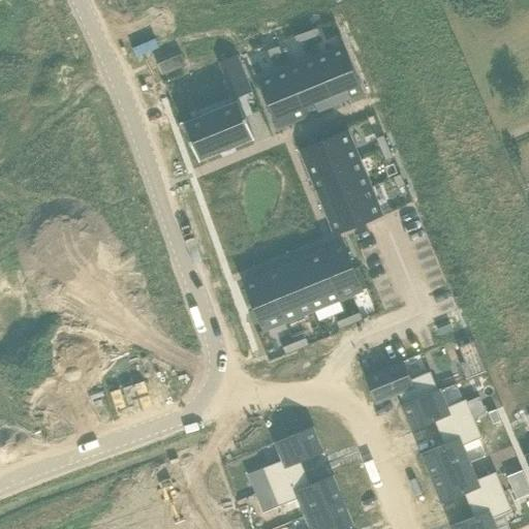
[(317,28),(305,32),(308,39),(319,35),(317,28)]
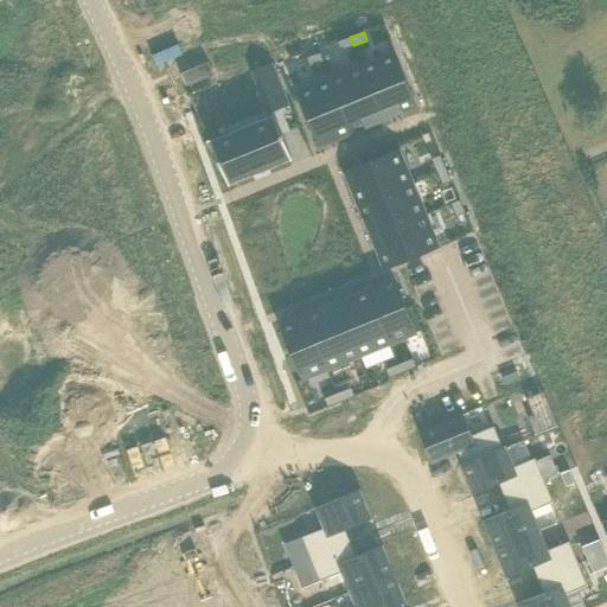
[(350,37),(337,42),(340,50),(353,45),(350,37)]
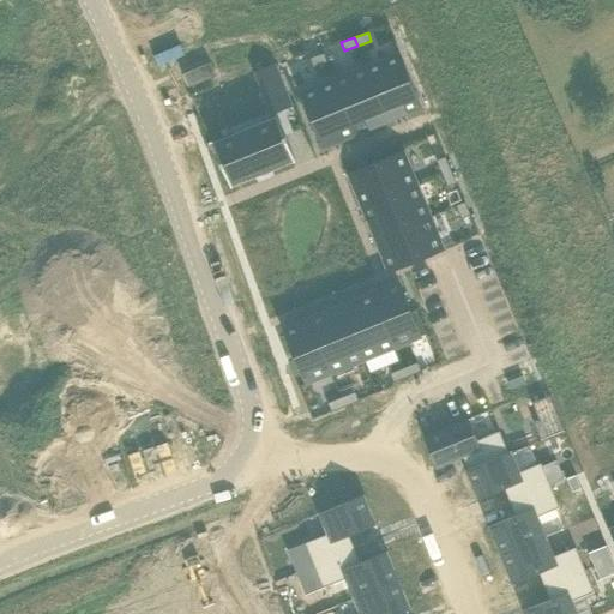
[(324,53),(309,58),(313,67),(326,62),(324,53)]
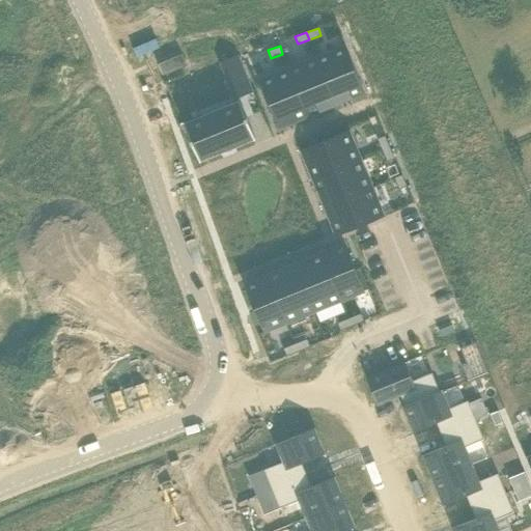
[(344,46),(316,57),(336,105),(364,93),(344,46)]
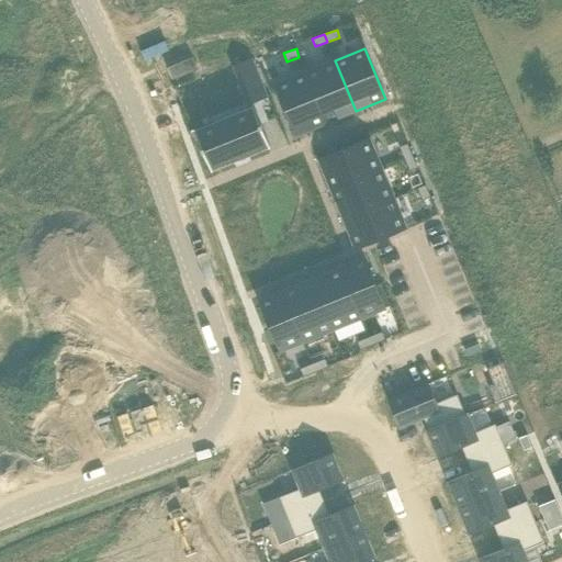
[(335,60),(305,72),(326,123),(356,111),(335,60)]
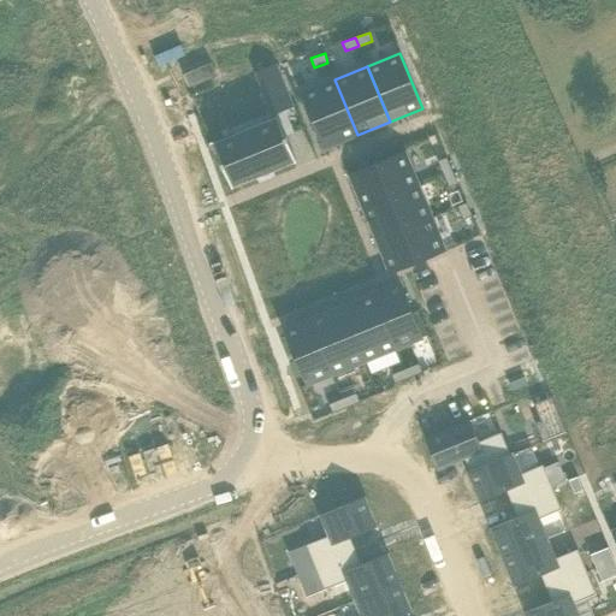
[(335,80),(301,93),(324,148),(357,135),(335,80)]
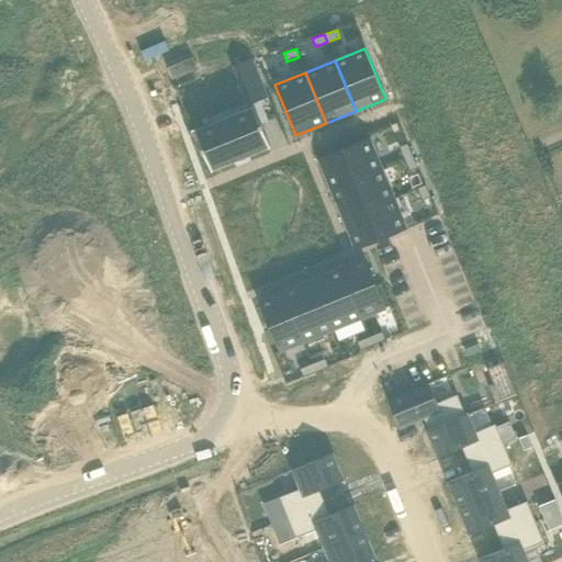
[(259,78),(242,86),(243,86),(249,103),(257,100),(267,96),(263,88),(259,79),(259,78)]
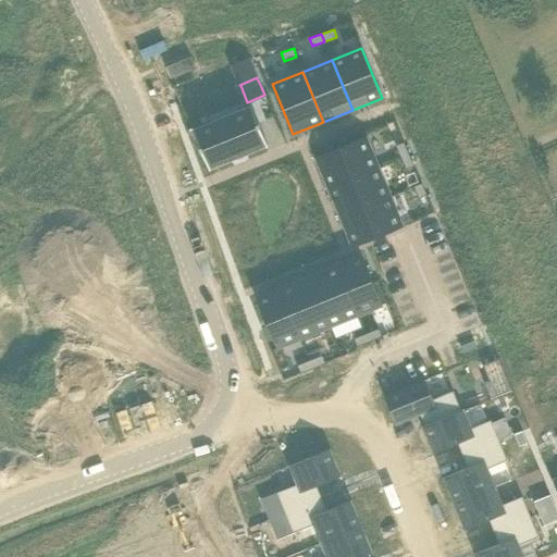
[(251,107),(194,131),(209,169),(268,145),(251,107)]
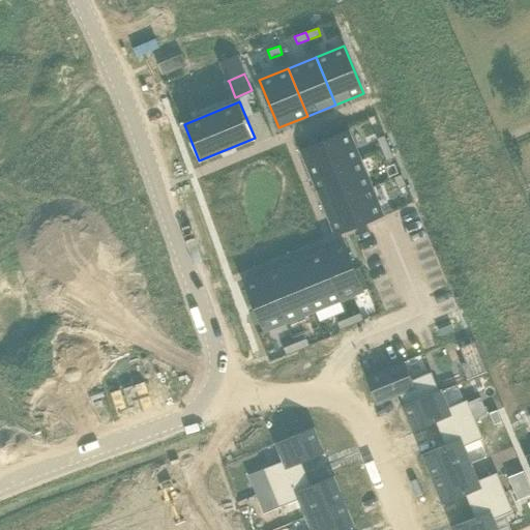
[(348,130),(300,150),(312,179),(360,159),(348,130)]
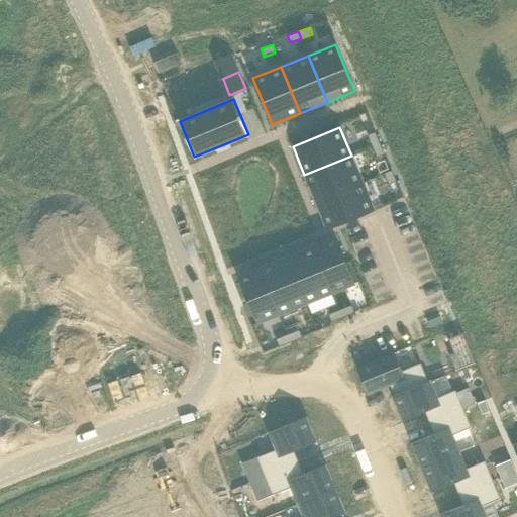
[(375,132),(367,135),(368,136),(372,146),(380,143),(375,132)]
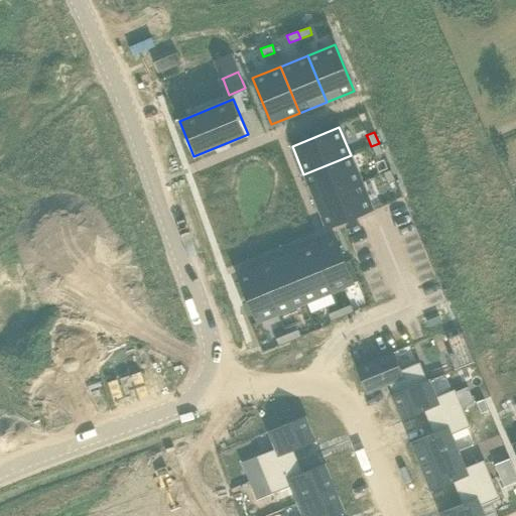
[(379,143),(371,146),(376,157),(381,155),(384,154),(379,143)]
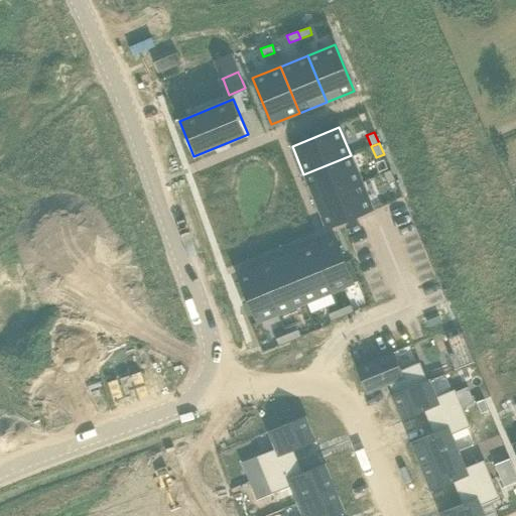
[(351,155),(303,174),(314,201),(362,181),(351,155)]
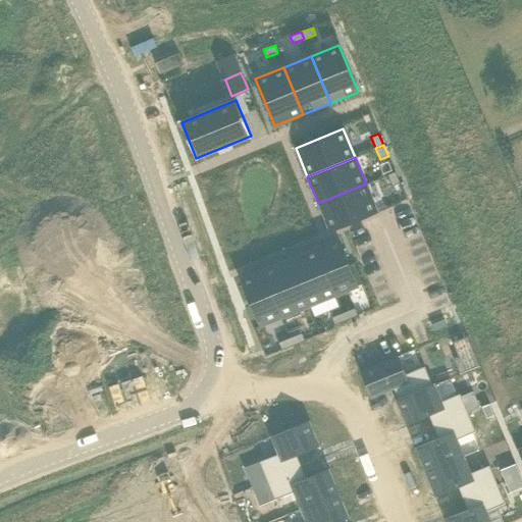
[(395,171),(387,174),(393,186),(400,183),(397,175),(395,171)]
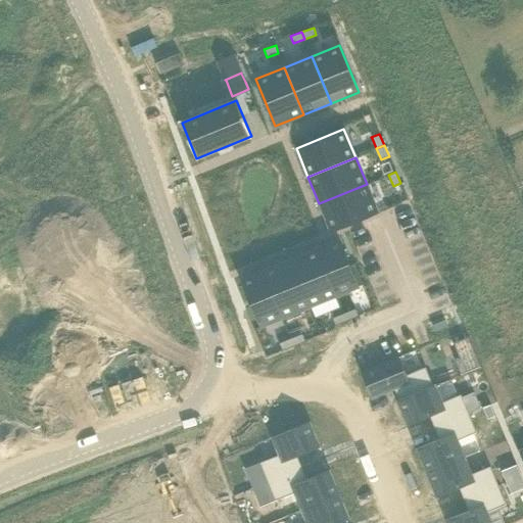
[(367,184),(319,203),(330,232),(378,212),(367,184)]
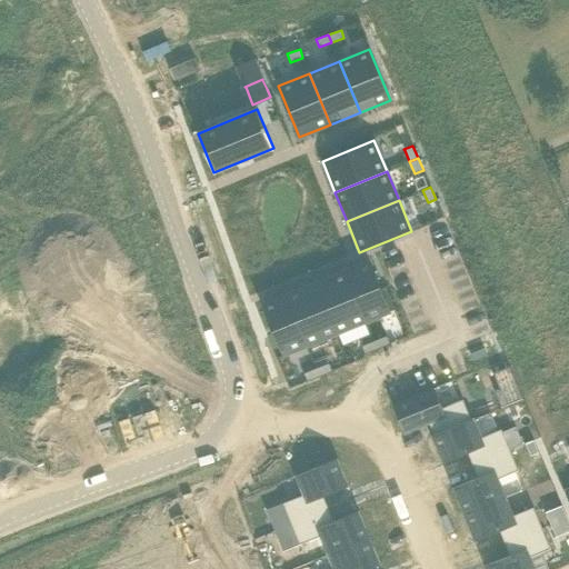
[(369,260),(346,270),(367,322),(390,312),(369,260)]
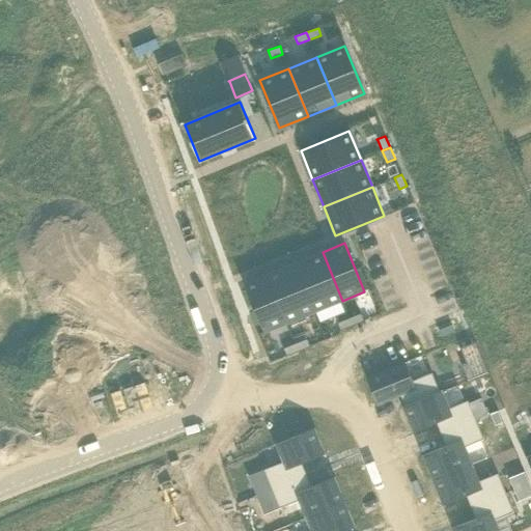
[(323,252),(295,263),(314,312),(342,301),(323,252)]
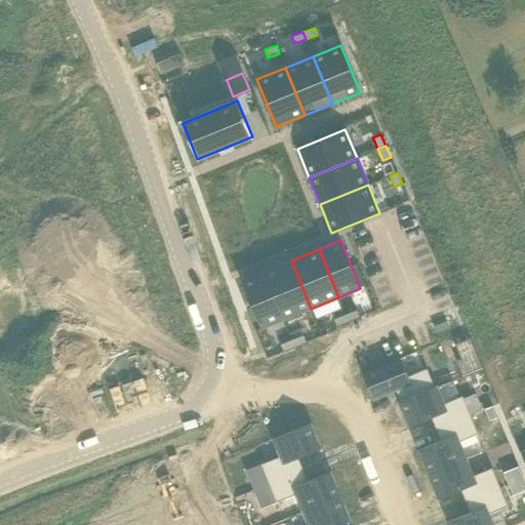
[(291,260),(264,272),(283,319),(311,309),(291,260)]
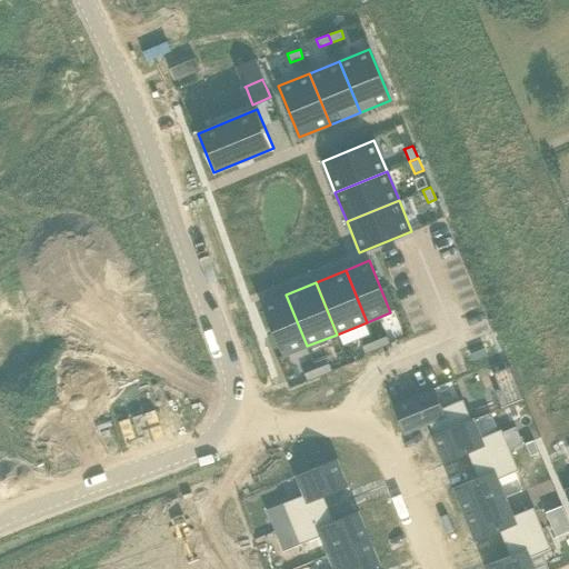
[(286,295),(262,305),(283,356),(307,346),(286,295)]
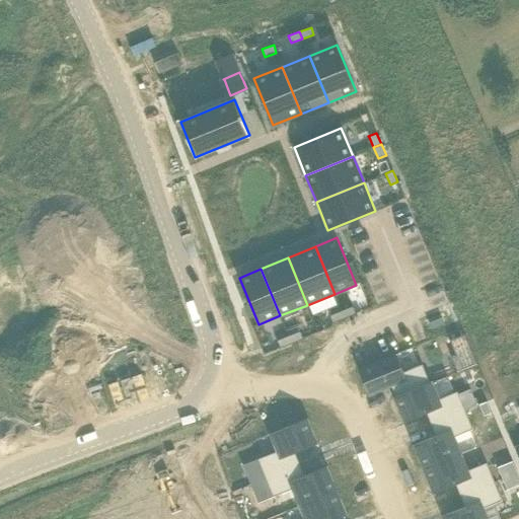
[(352,306),(341,310),(345,318),(355,314),(352,306)]
